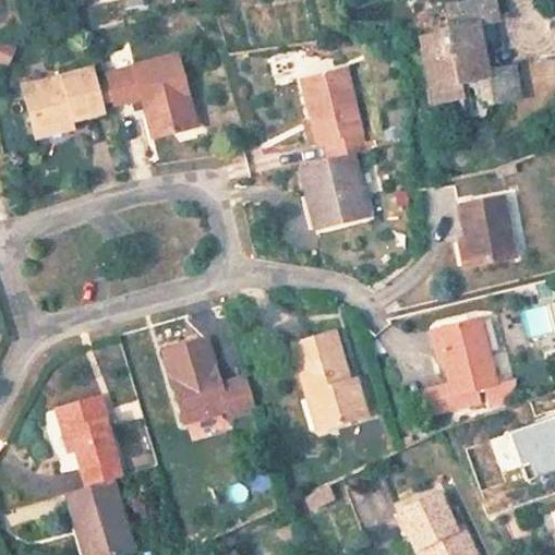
[(451,25),(443,27),(447,49),(426,53),(436,100),(467,94),(465,79),(482,75),(487,103),(494,101),(494,107),(525,101),(517,62),(491,68),(486,44),(482,22),(496,19),(501,17),(497,0),(454,0),(448,1),(451,25)]
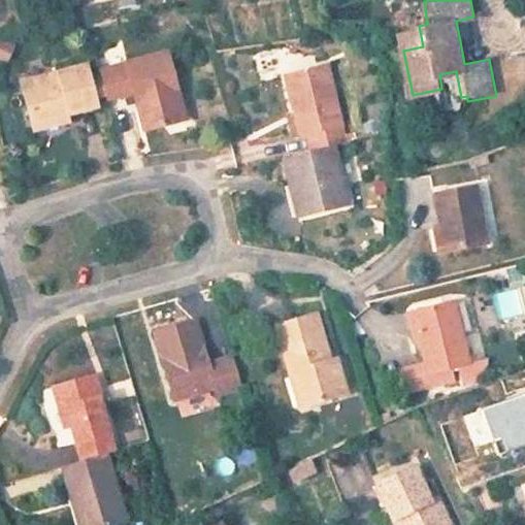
[(460,41),(472,38),(469,18),(456,21),(460,41)]
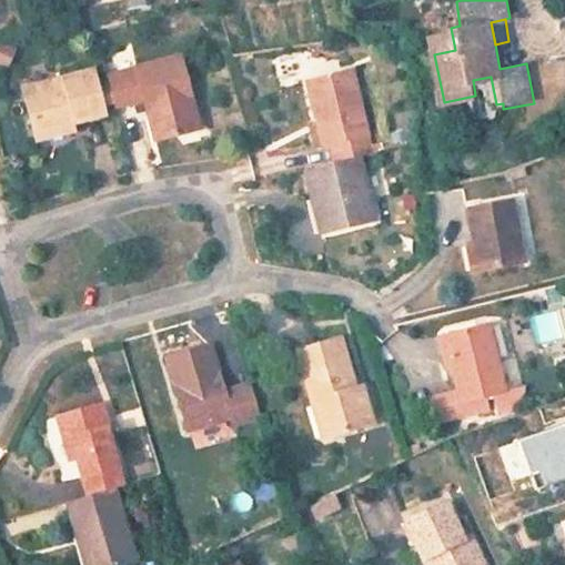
[(455,50),(451,28),(430,32),(434,54),(455,50)]
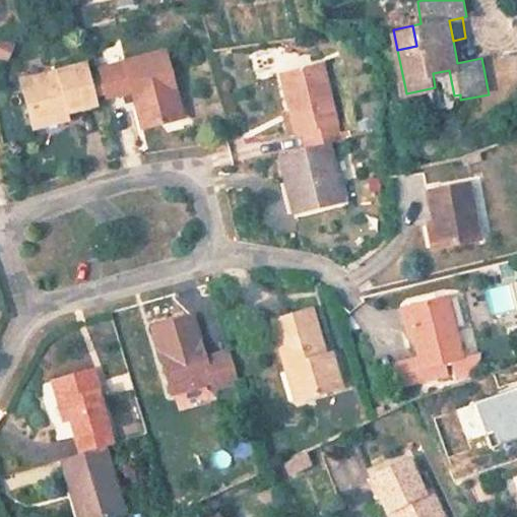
[(0,36),(0,57),(8,60),(14,41),(0,36)]
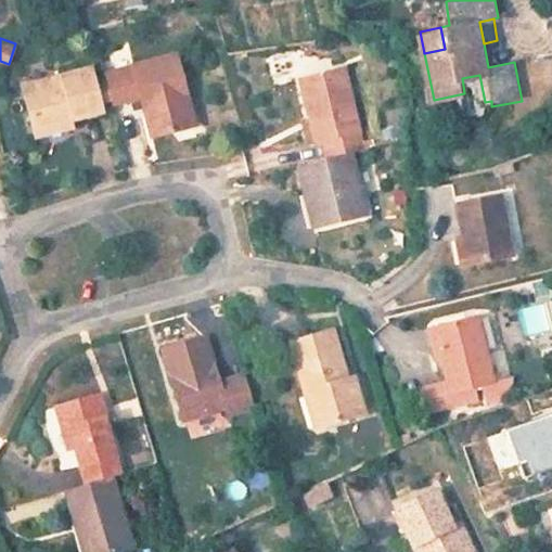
[(268,55),(276,80),(290,76),(282,51),(268,55)]
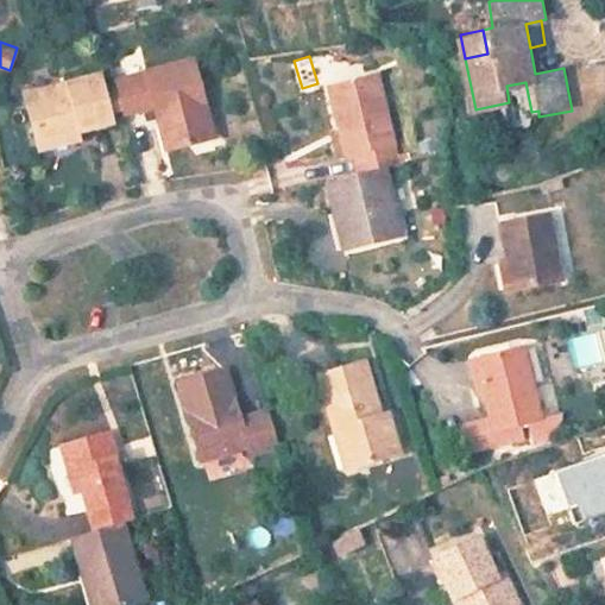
[(213,136),(195,58),(117,80),(125,115),(157,106),(169,149),(213,136)]
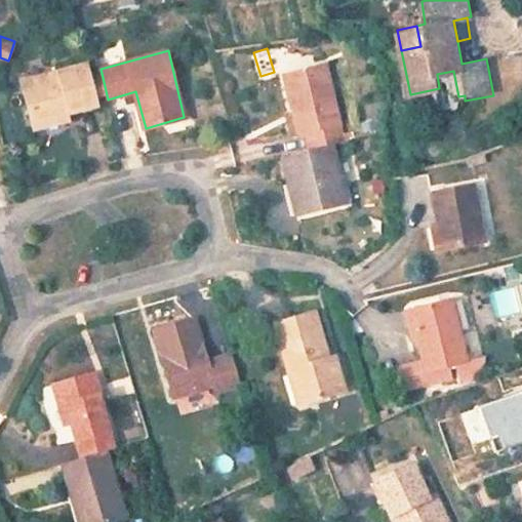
[(327,63),(284,72),(293,110),(288,111),(294,135),(307,132),(311,149),(333,144),(347,141),(327,63)]
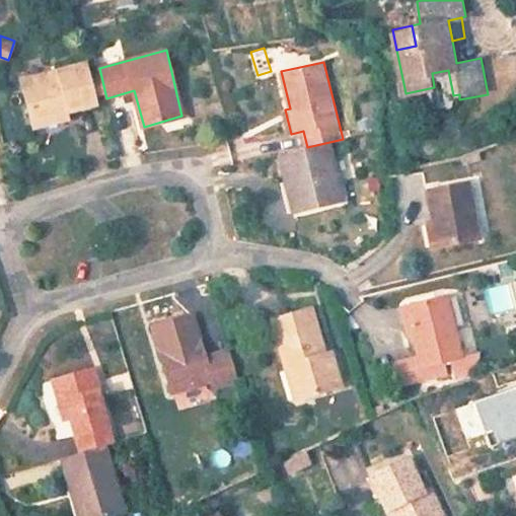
[(87,65),(22,81),(33,124),(69,114),(97,105),(87,65)]
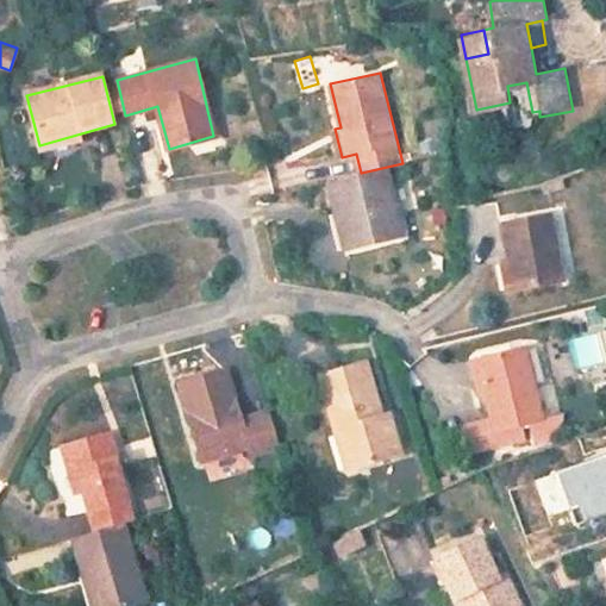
[(83,143),(81,133),(39,145),(42,154),(83,143)]
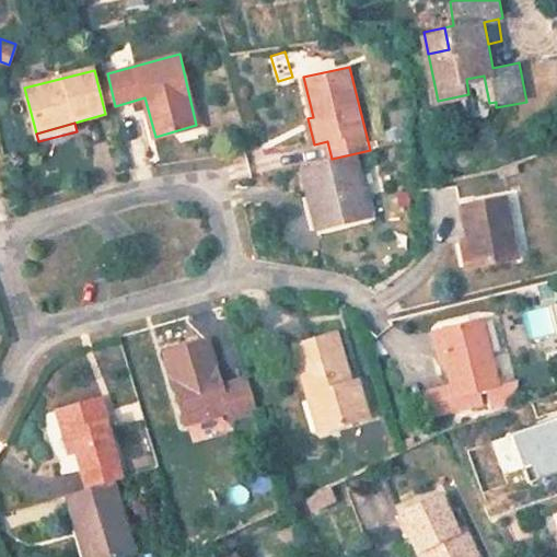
[(305,165),(320,228),(371,216),(356,153),(332,159),(305,165)]
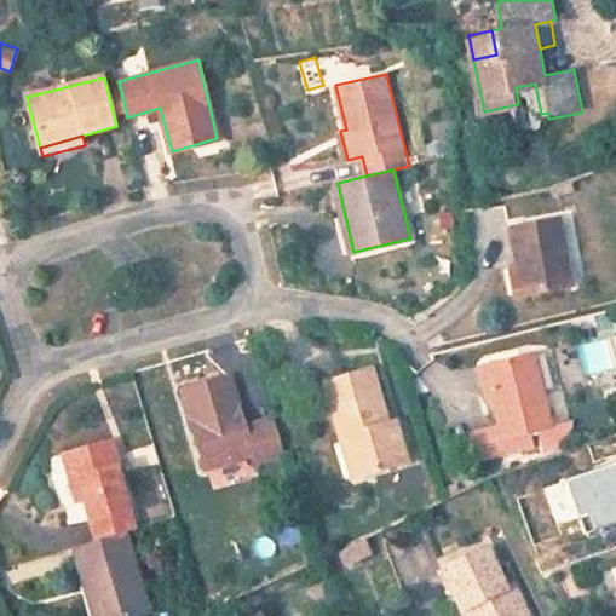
[(398,184),(406,212),(421,208),(414,180),(398,184)]
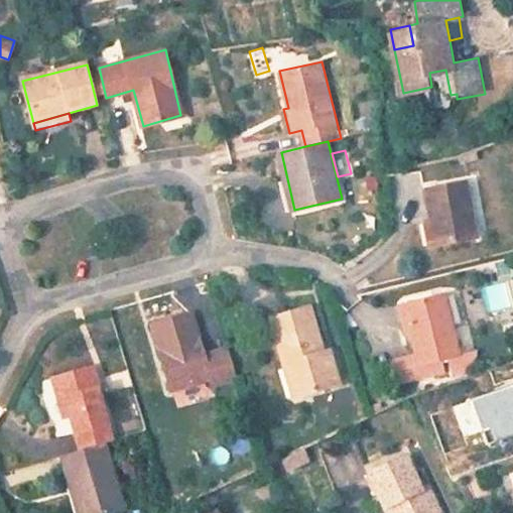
[(463,182),(422,189),(428,223),(433,246),(473,239),(463,182)]
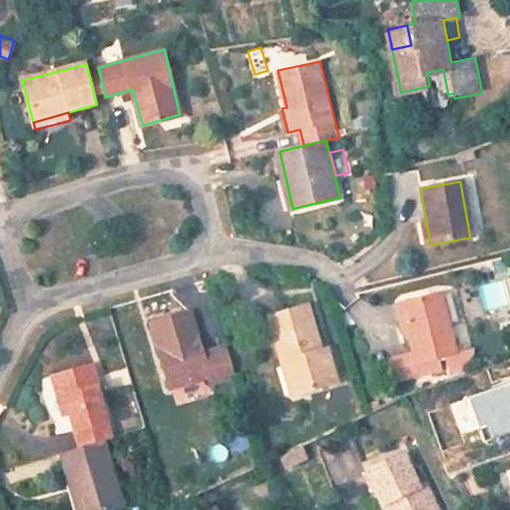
[(421,245),(431,244),(426,221),(417,222),(421,245)]
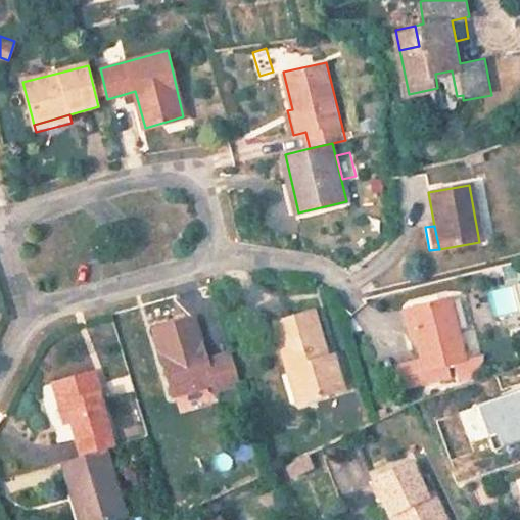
[(461,362),(447,299),(408,308),(418,360),(421,370),(446,364),(461,362)]
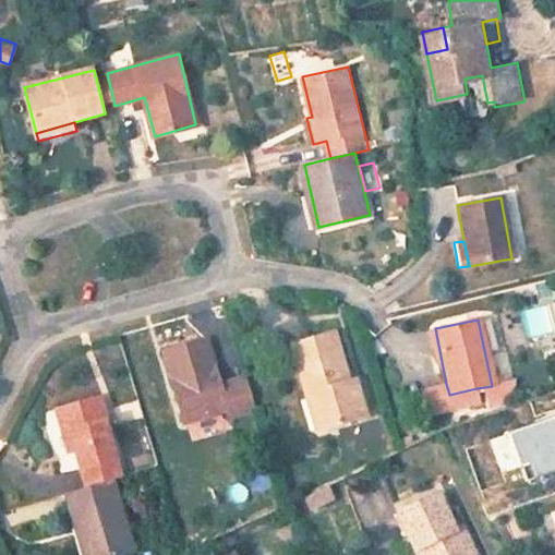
[(345,377),(329,329),(288,342),(303,396),(311,393),(321,424),(362,411),(351,375),(345,377)]
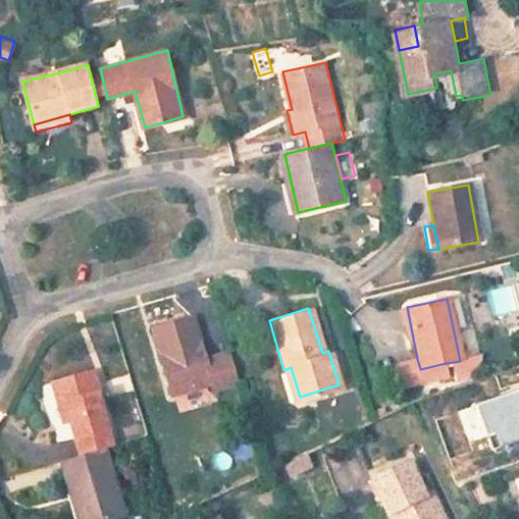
[(169,392),(209,380),(212,388),(238,381),(227,350),(204,357),(191,315),(151,327),(169,392)]
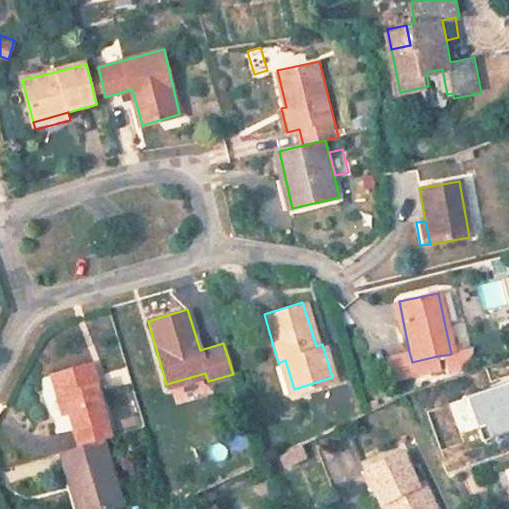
[(412,362),(409,352),(388,356),(392,376),(439,366),(437,356),(412,362)]
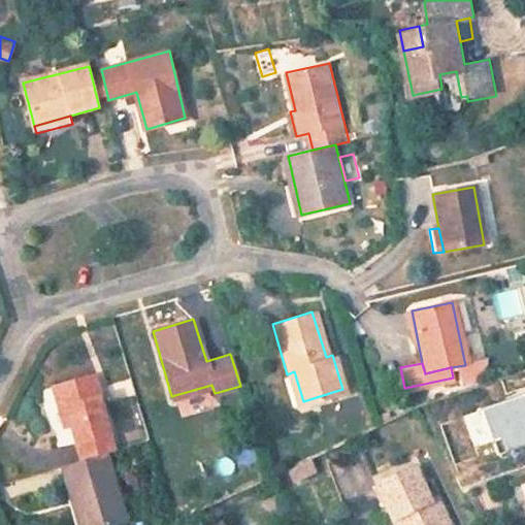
[(93,374),(52,387),(59,409),(66,407),(72,429),(81,461),(107,453),(112,451),(97,397),(99,397),(93,374)]
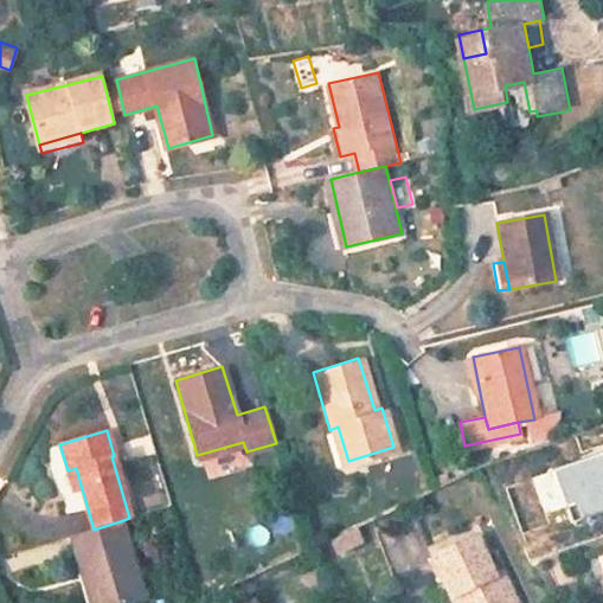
[(76,468),(68,470),(75,495),(83,493),(76,468)]
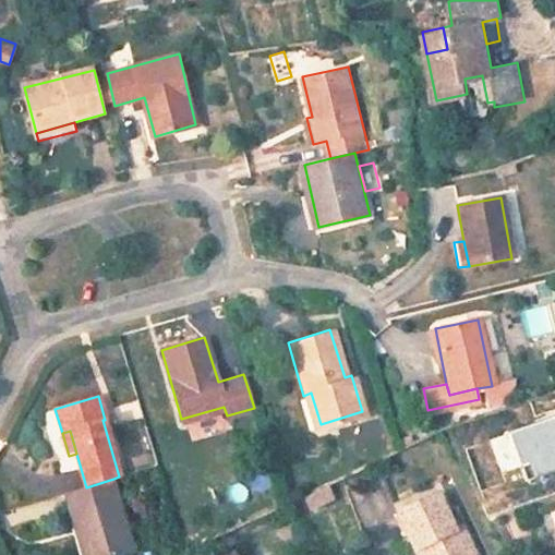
[(98,554),(110,554),(135,547),(113,479),(86,487),(69,493),(79,526),(88,522),(98,554)]
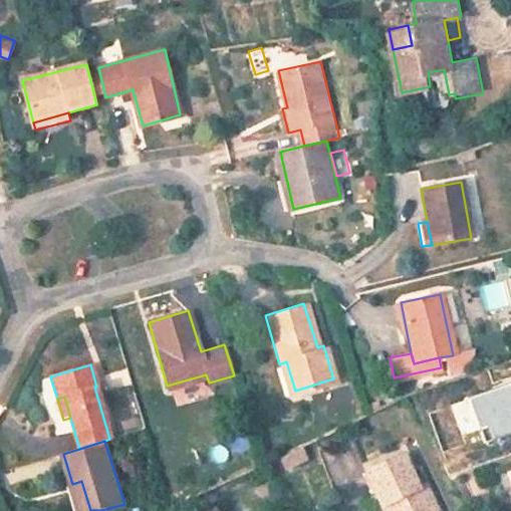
[(279,452),(284,468),(308,460),(303,445),(279,452)]
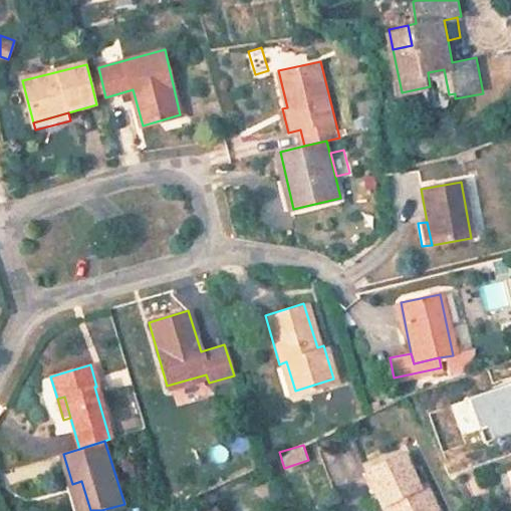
[(438,510),(427,487),(420,490),(405,457),(367,474),(385,509),(392,506),(394,510),(438,510)]
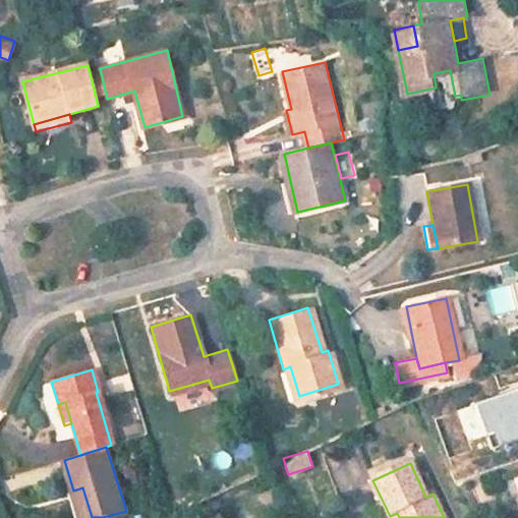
[(81,517),(92,517),(82,487),(73,491),(81,517)]
